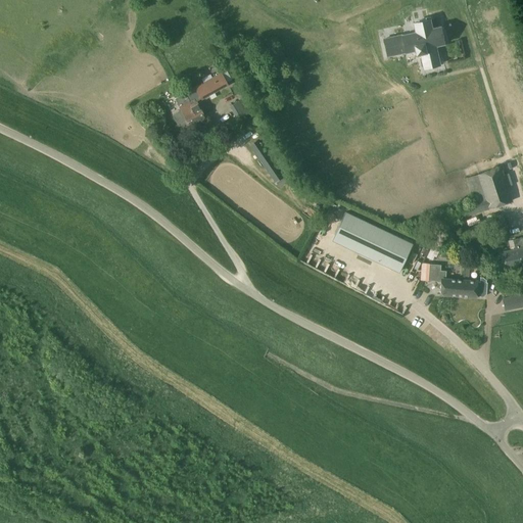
[(415,55),(420,54),(423,68),(439,64),(435,46),(444,44),(440,27),(432,28),(430,19),(413,24),(415,33),(383,40),(387,56),(414,50),(415,55)]
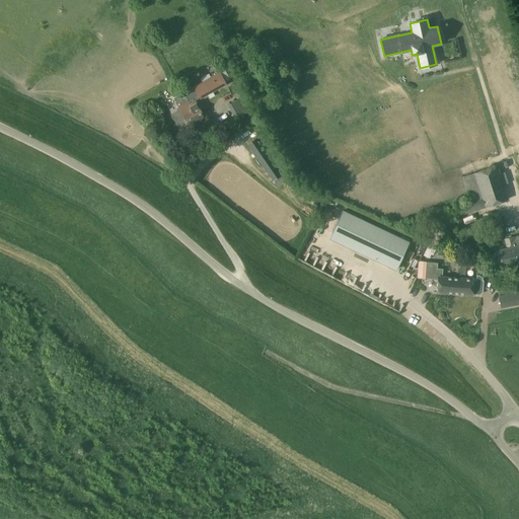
[(183,94),(188,101),(189,101),(193,109),(198,107),(195,102),(226,84),(220,73),(183,94)]
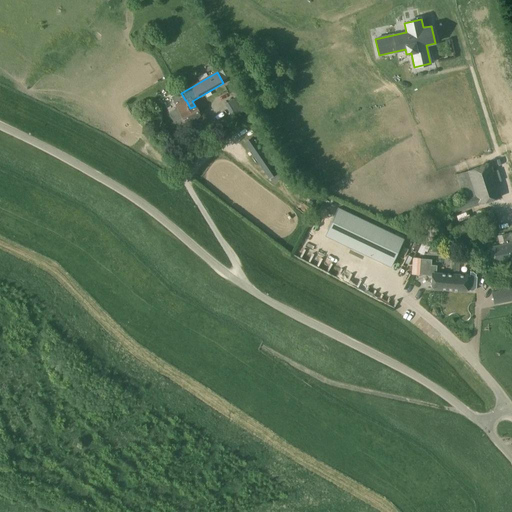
[(225,104),(232,118),(245,110),(238,96),(225,104)]
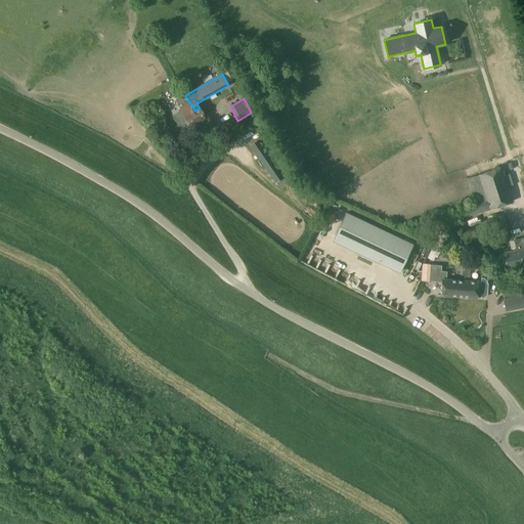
[(205,118),(200,108),(194,111),(190,102),(189,102),(180,107),(190,126),(205,118)]
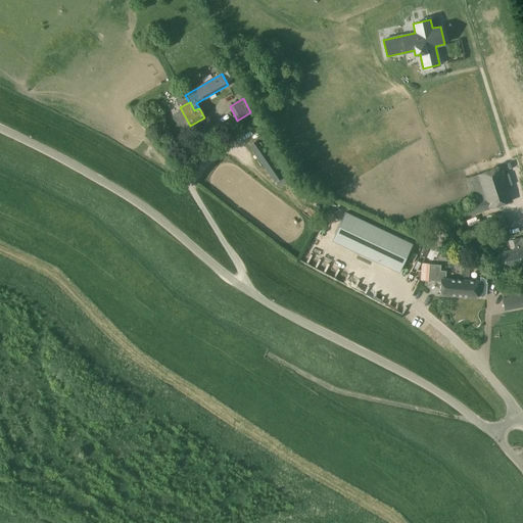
[(238,124),(241,128),(249,122),(246,117),(238,124)]
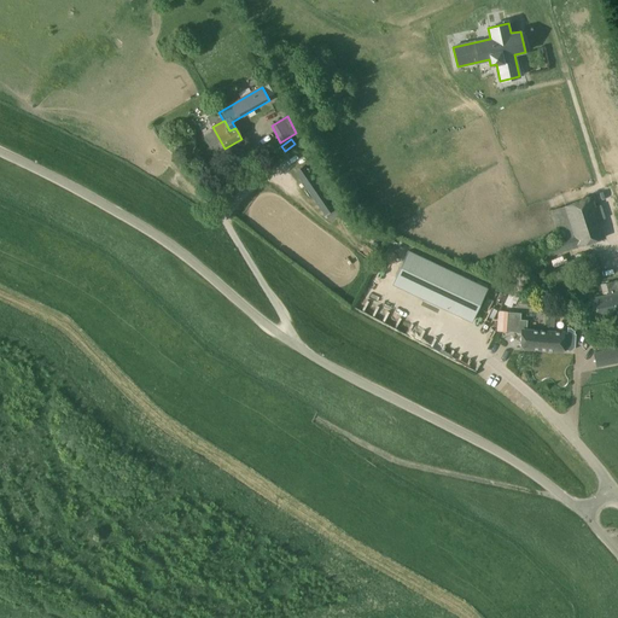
[(325,216),(334,209),(304,165),(295,173),(325,216)]
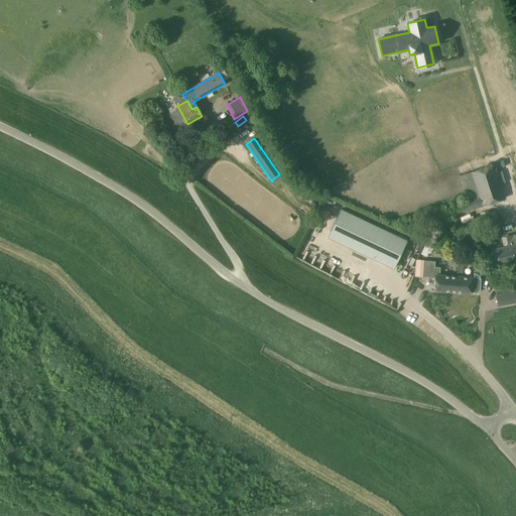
[(450,217),(505,199),(494,164),(459,175),(467,200),(447,206),(450,217)]
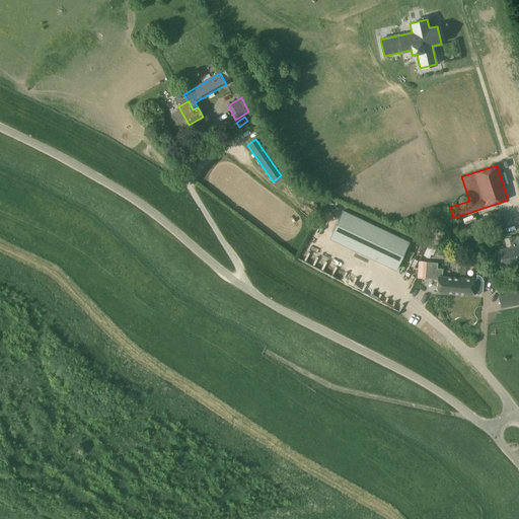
[(410,242),(388,231),(343,210),(329,238),(396,271),(410,242)]
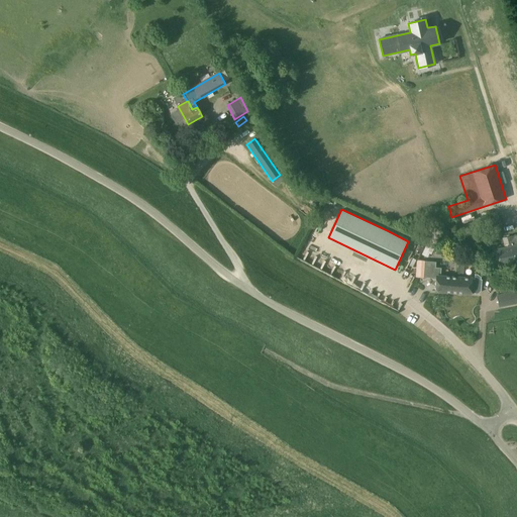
[(516,234),(506,238),(503,238),(504,247),(495,249),(499,267),(513,265),(513,267),(516,266),(516,263),(516,264),(516,263),(516,234)]
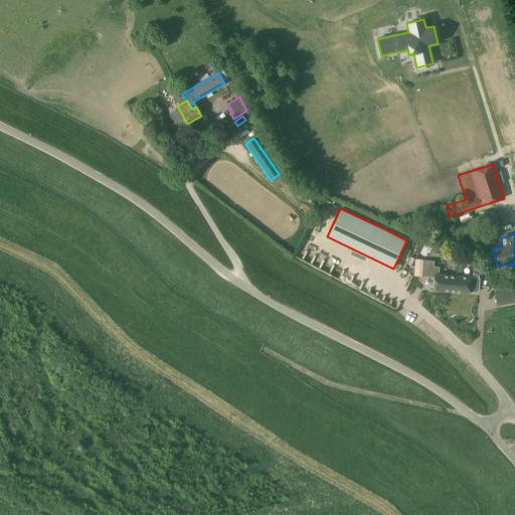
[(422,277),(422,266),(423,261),(423,260),(414,260),(413,277),(422,277)]
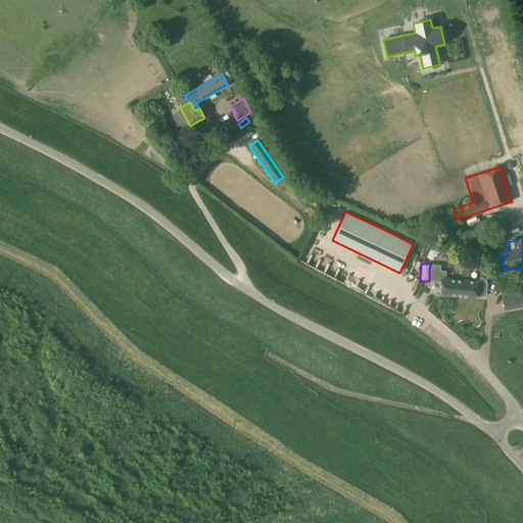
[(463,281),(461,280),(446,279),(446,271),(441,271),(441,266),(430,265),(429,281),(441,282),(440,294),(463,296),(463,281)]
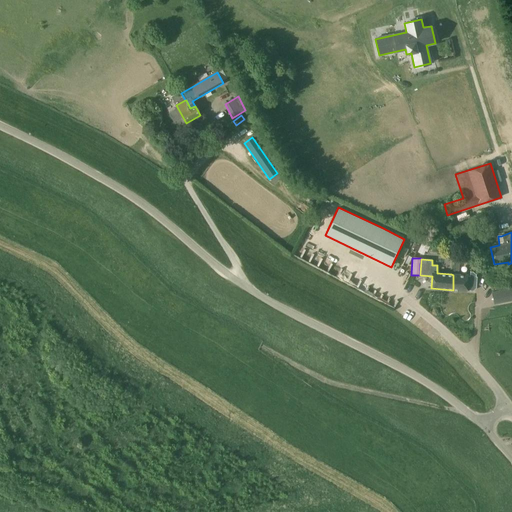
[(453,275),(453,290),(466,291),(473,291),(476,288),(477,277),(476,277),(476,275),(473,272),(470,271),(470,274),(469,274),(469,276),(463,275),(453,275)]
